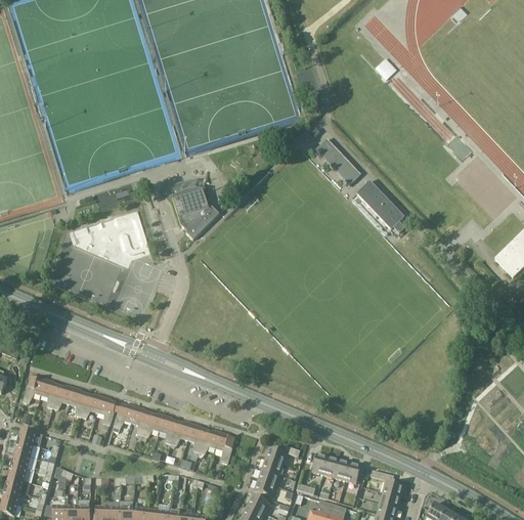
[(319,130),(316,127),(309,133),(312,136),(319,130)]
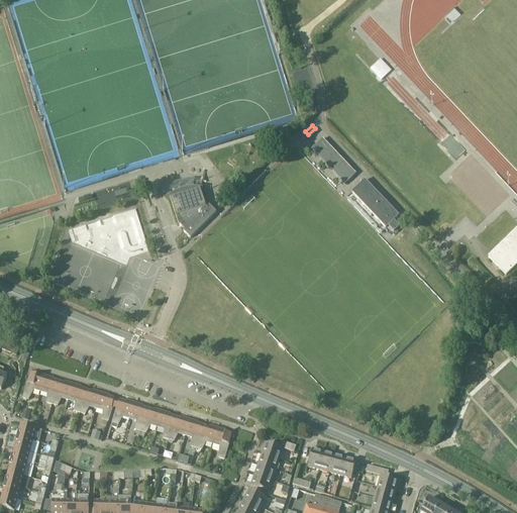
[(355,171),(322,134),(311,145),(344,181),(355,171)]
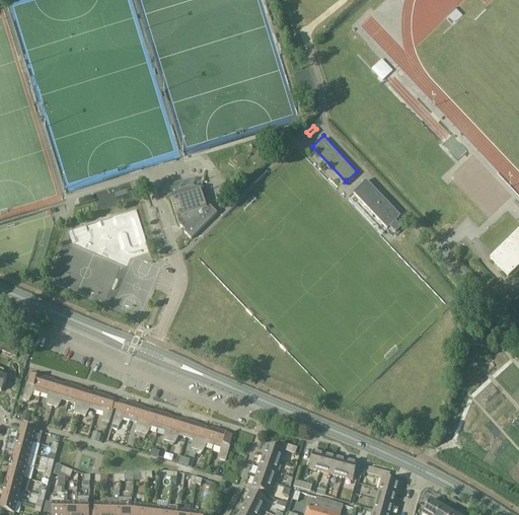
[(395,218),(400,213),(366,176),(366,177),(354,190),(353,190),(387,225),(389,223),(395,229),(400,224),(395,218)]
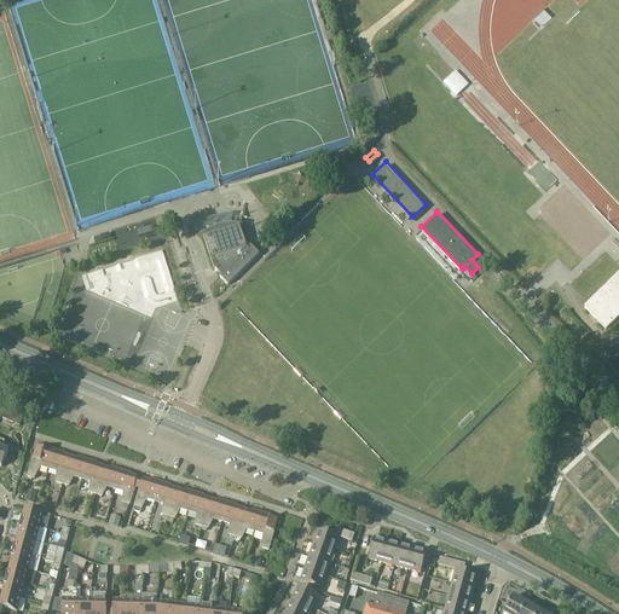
[(246,243),(244,238),(239,221),(231,221),(224,222),(217,225),(209,229),(203,233),(213,264),(214,264),(220,271),(219,272),(227,281),(259,250),(250,242),(246,243)]
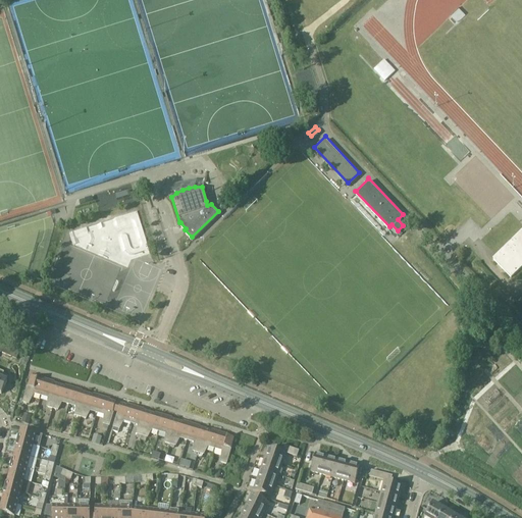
[(85,196),(79,198),(81,202),(86,200),(86,199),(93,197),(93,195),(92,193),(85,196)]
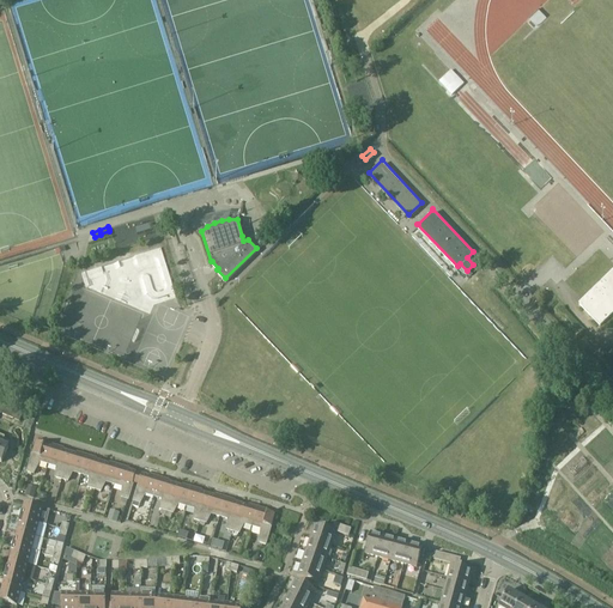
[(612,267),(578,301),(600,322),(612,309),(612,267)]
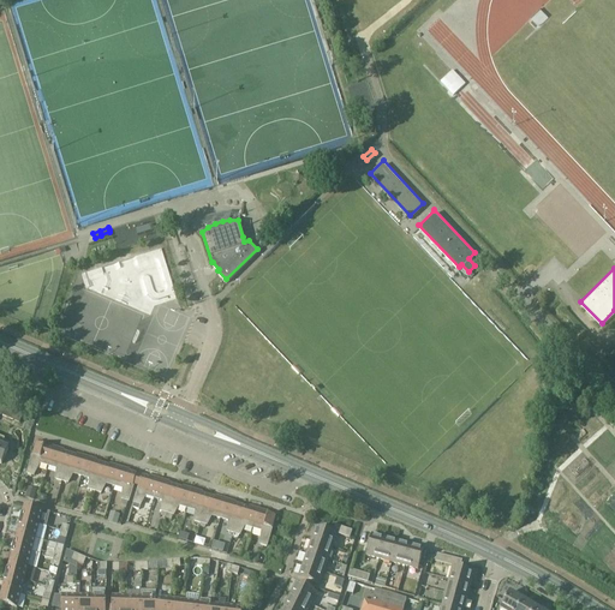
[(0,410),(19,418),(23,411),(3,402),(0,407),(0,410)]
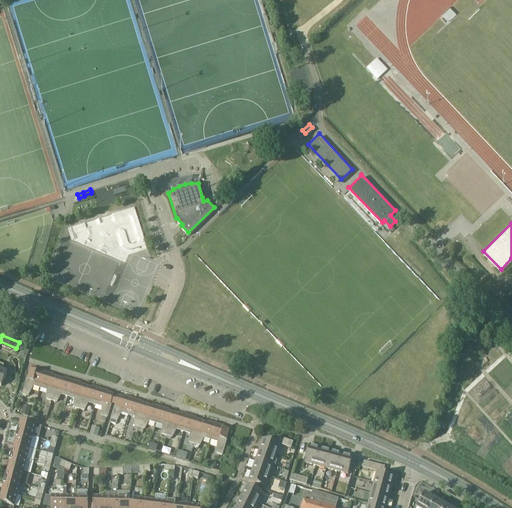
[(33,382),(40,384),(45,369),(37,366),(36,368),(31,366),(23,391),(28,392),(33,382)]
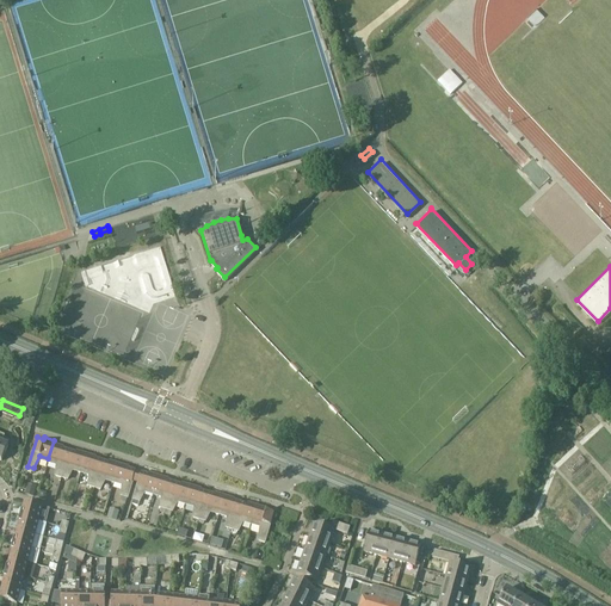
[(56,471),(62,474),(69,447),(63,445),(63,443),(54,440),(48,458),(57,462),(56,471)]
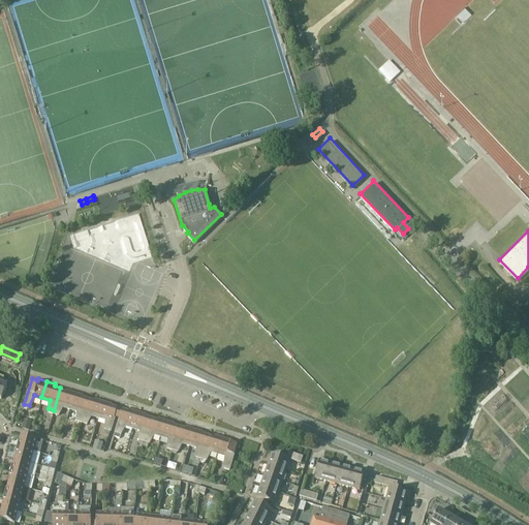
[(63,403),(70,406),(75,390),(66,388),(66,389),(60,388),(54,410),(59,411),(63,403)]
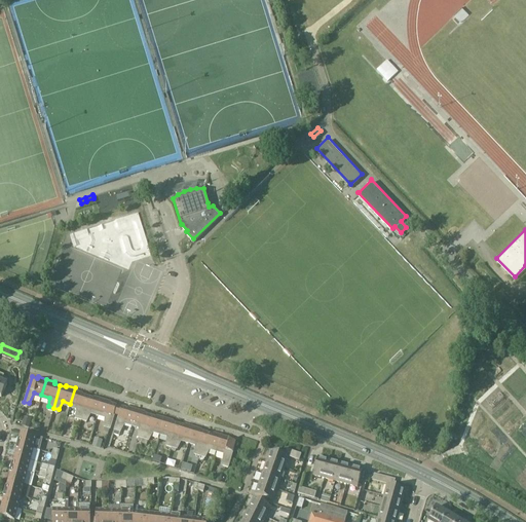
[(76,415),(81,416),(88,394),(82,392),(83,390),(75,387),(70,404),(77,406),(76,415)]
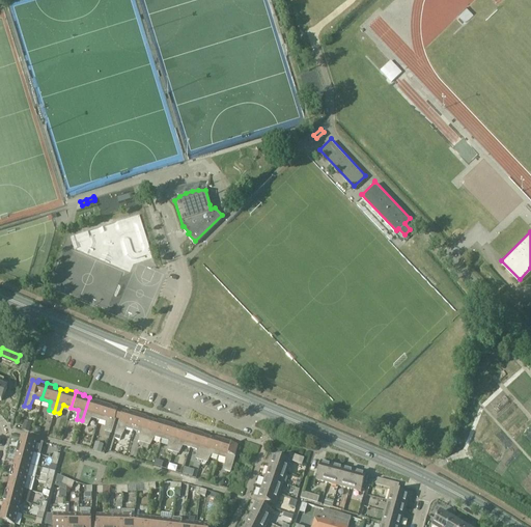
[(91,414),(100,416),(104,400),(95,397),(94,399),(89,397),(82,420),(87,422),(91,414)]
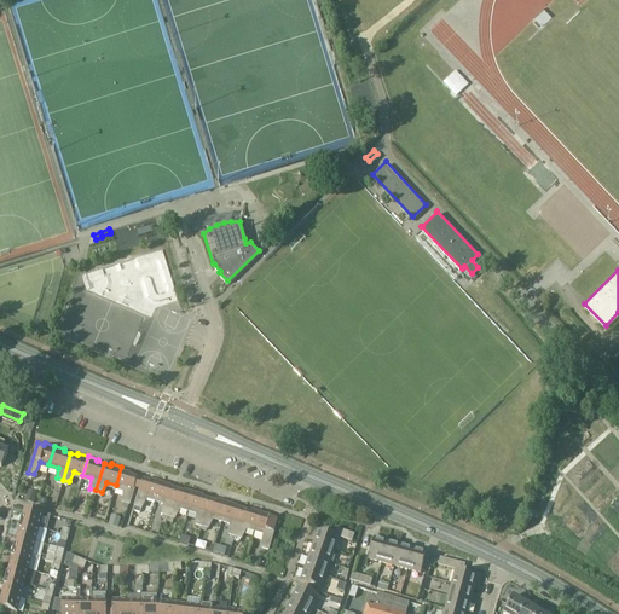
[(121,467),(116,485),(125,487),(123,498),(129,499),(138,474),(131,471),(131,469),(121,467)]
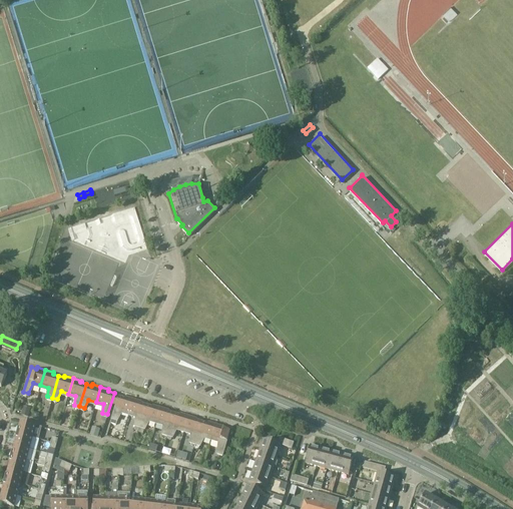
[(121,410),(128,412),(133,396),(125,394),(124,396),(118,394),(112,416),(117,418),(121,410)]
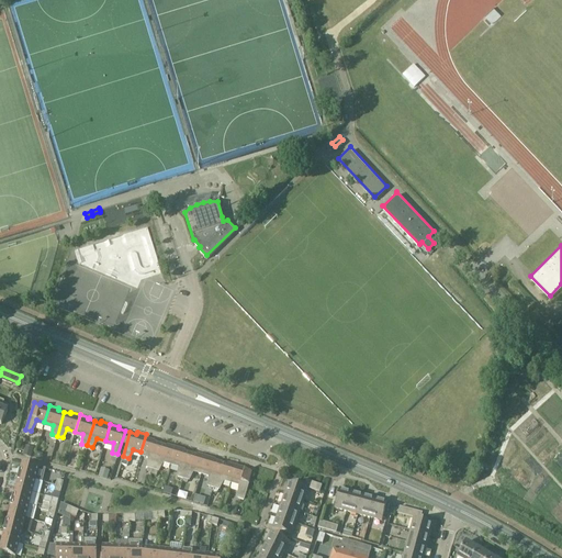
[(155,437),(146,434),(141,452),(149,454),(148,464),(153,465),(160,441),(155,439),(155,437)]
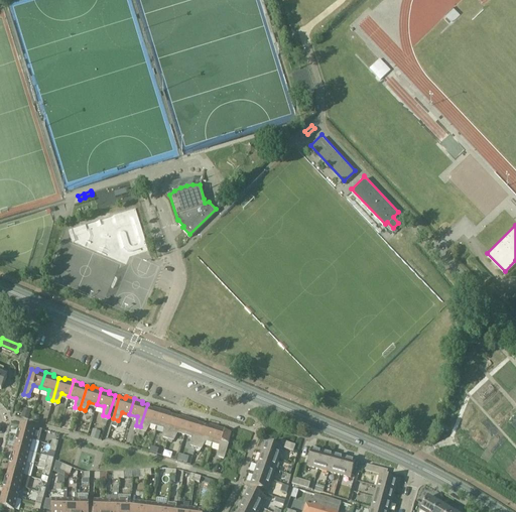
[(153,406),(147,404),(140,426),(145,428),(149,420),(157,422),(161,407),(153,404),(153,406)]
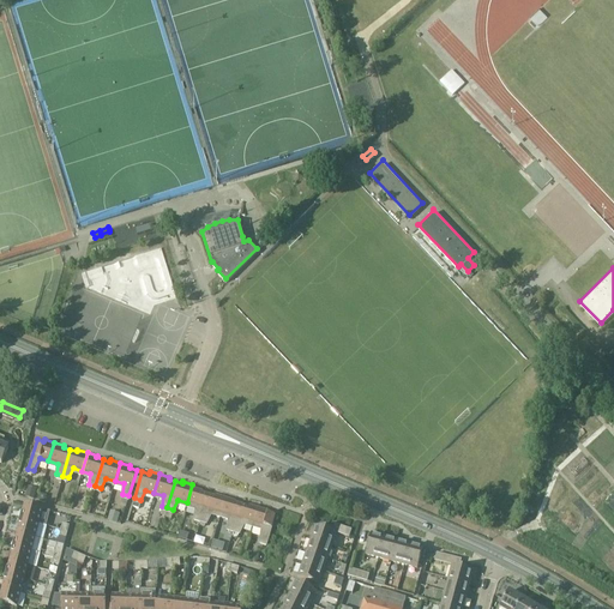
[(203,487),(192,484),(187,502),(196,506),(194,516),(200,518),(209,492),(202,489),(203,487)]
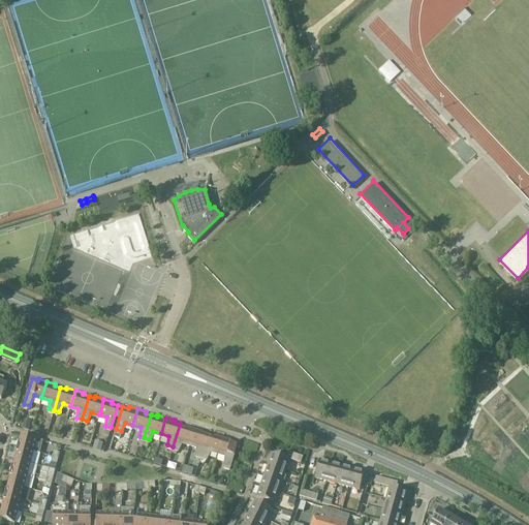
[(185,425),(180,424),(173,446),(178,448),(182,440),(189,442),(194,426),(186,424),(185,425)]
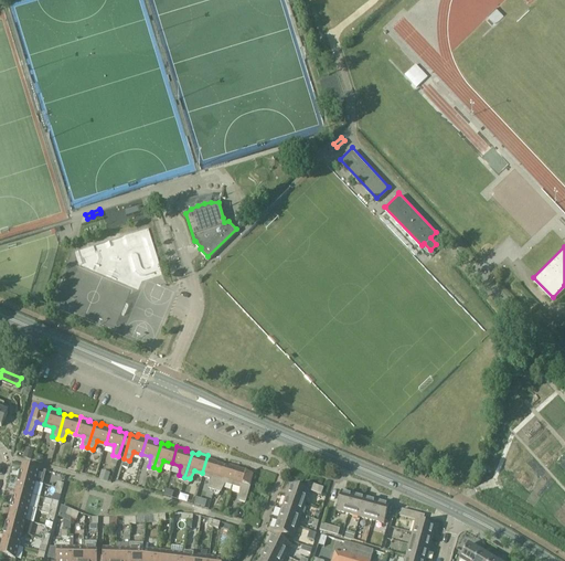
[(216,458),(208,455),(202,473),(211,475),(210,485),(215,486),(222,462),(216,461),(216,458)]
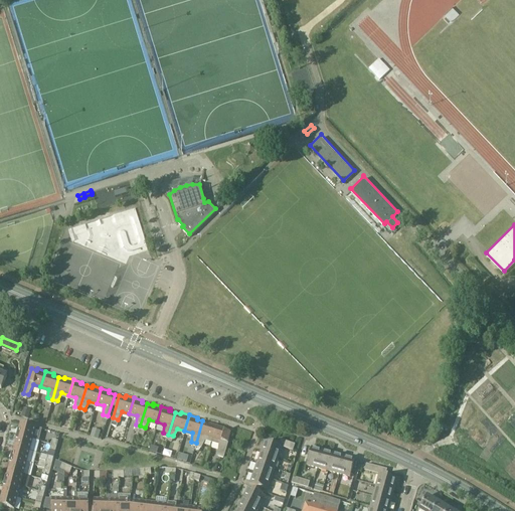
[(21,419),(18,432),(33,436),(36,423),(21,419)]
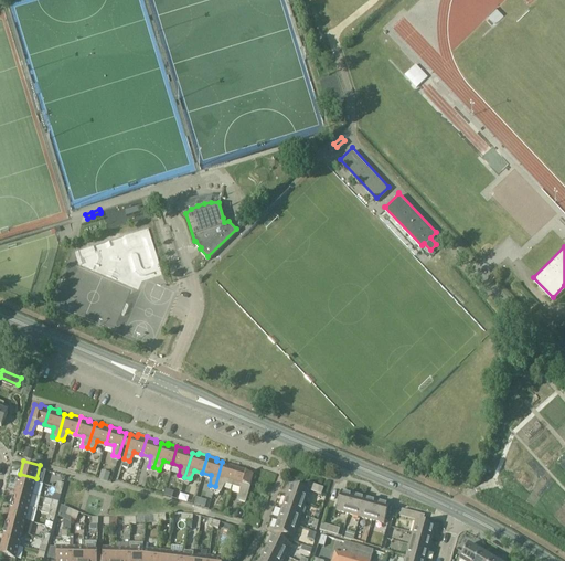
[(228,464),(222,462),(215,486),(221,488),(224,479),(233,482),(238,465),(228,462),(228,464)]
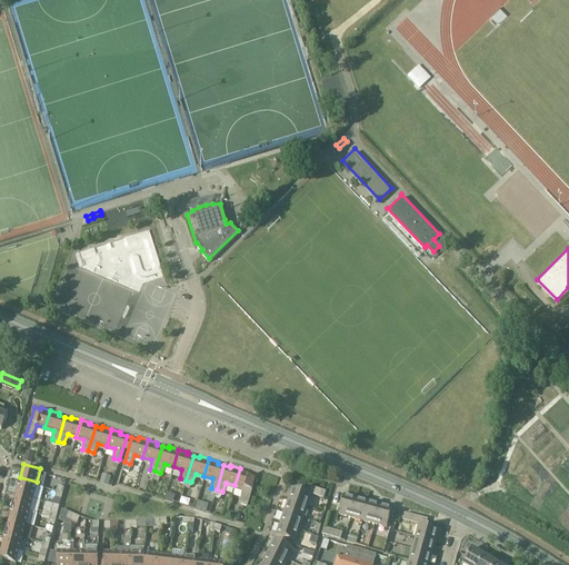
[(249,471),(240,468),(235,485),(242,487),(241,501),(247,502),(255,475),(248,473),(249,471)]
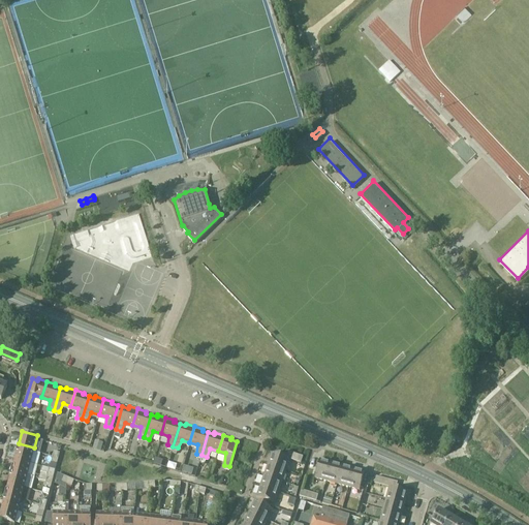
[(31,460),(34,448),(19,443),(14,456),(31,460)]
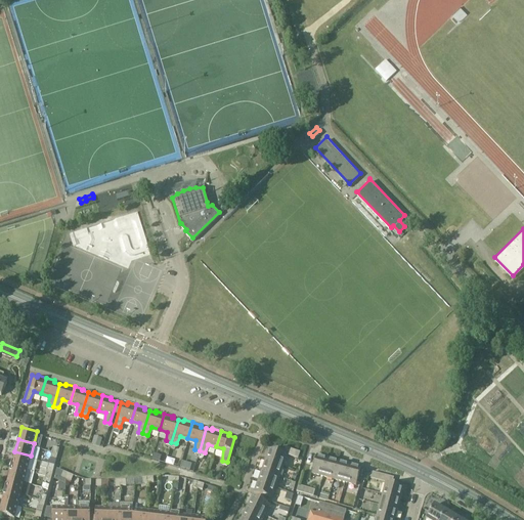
[(287,451),(286,450),(280,449),(269,445),(265,456),(284,463),(287,451)]
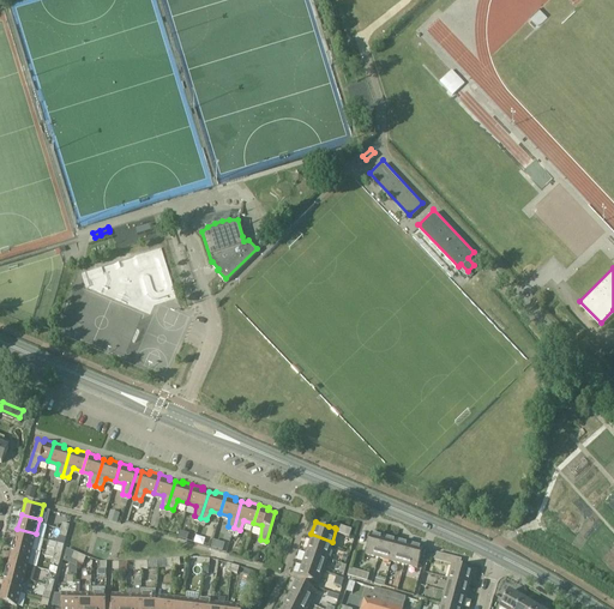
[(31,547),(36,534),(17,529),(13,542),(31,547)]
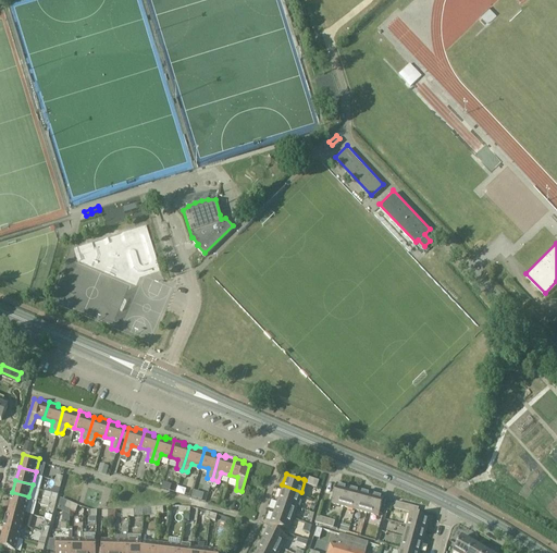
[(343,503),(348,483),(336,480),(331,500),(343,503)]
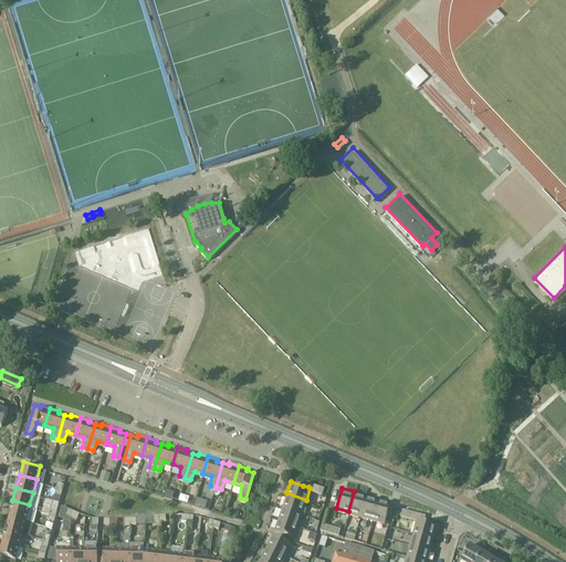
[(360,513),(366,493),(354,491),(348,511),(360,513)]
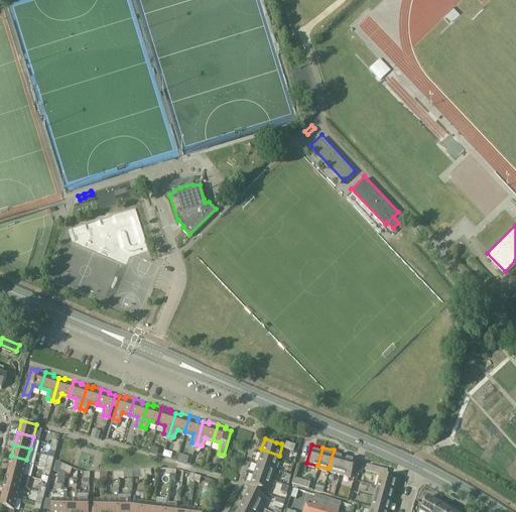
[(257,460),(275,466),(279,456),(261,449),(257,460)]
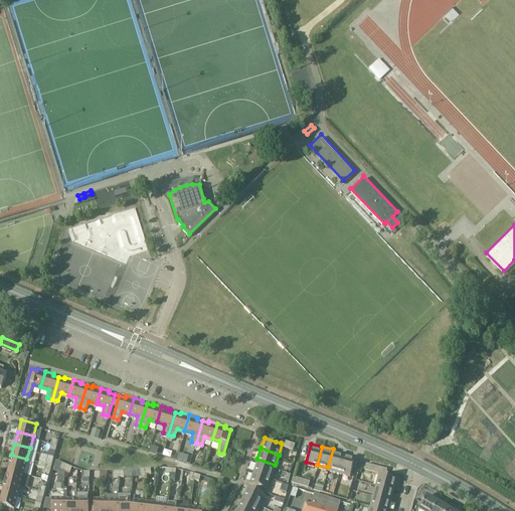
[(339,470),(344,452),(333,449),(328,467),(339,470)]
